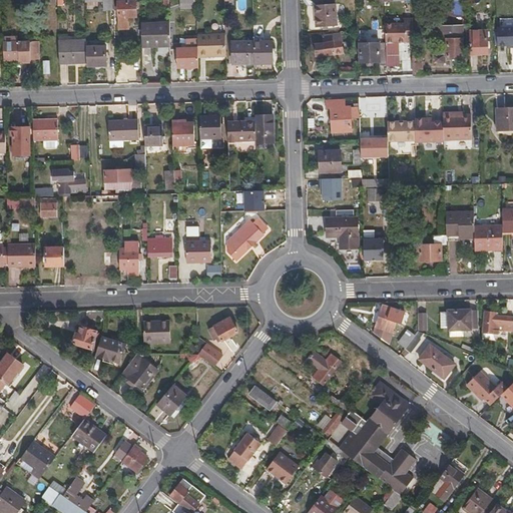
[(113,11),(113,0),(86,0),(87,3),(102,2),(102,11),(113,11)]
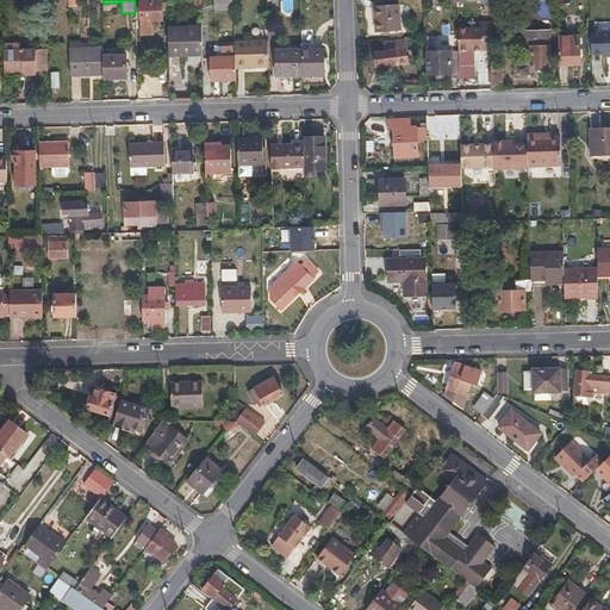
[(373,0),(375,33),(400,32),(398,0),(373,0)]
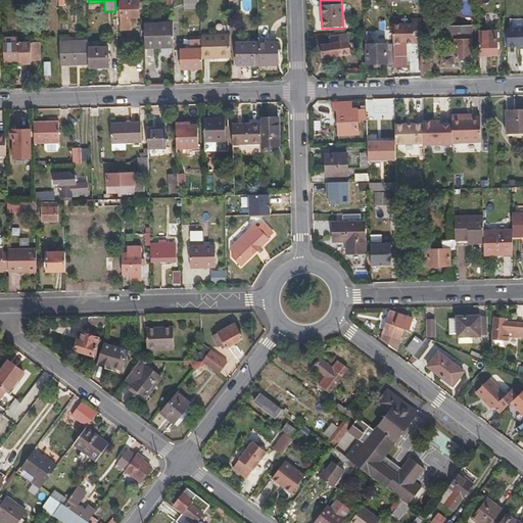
[(131,16),(138,15),(138,1),(120,1),(121,28),(131,28),(131,16)]
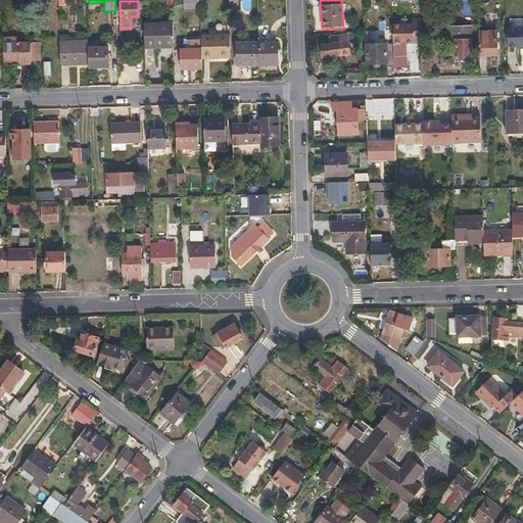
[(421,44),(421,28),(420,20),(412,20),(412,25),(392,25),(392,33),(392,44),(421,44)]
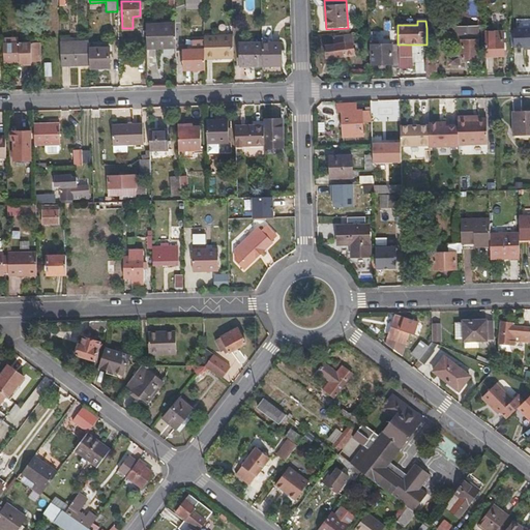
[(175,45),(175,42),(175,22),(145,23),(146,43),(146,48),(162,48),(162,45),(175,45)]
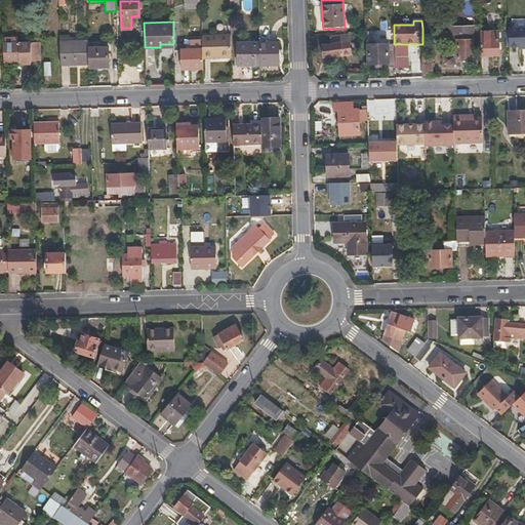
[(456,45),(463,45),(463,40),(459,40),(460,39),(473,39),(473,26),(449,27),(449,40),(455,39),(455,45),(449,45),(449,55),(442,55),(443,65),(455,65),(455,57),(456,57),(456,45)]
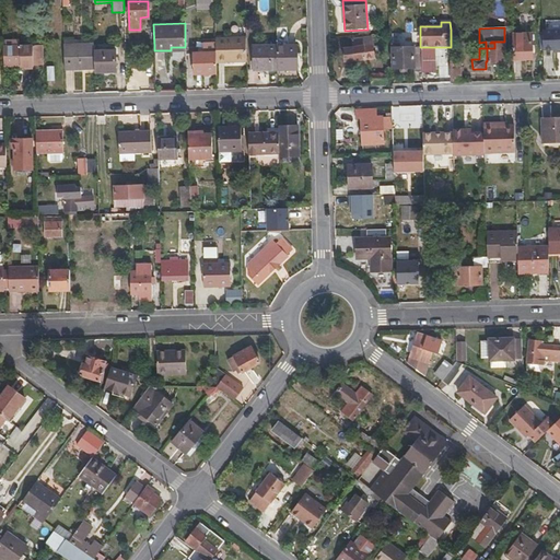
[(559,50),(559,28),(541,30),(543,49),(559,49),(559,50)]
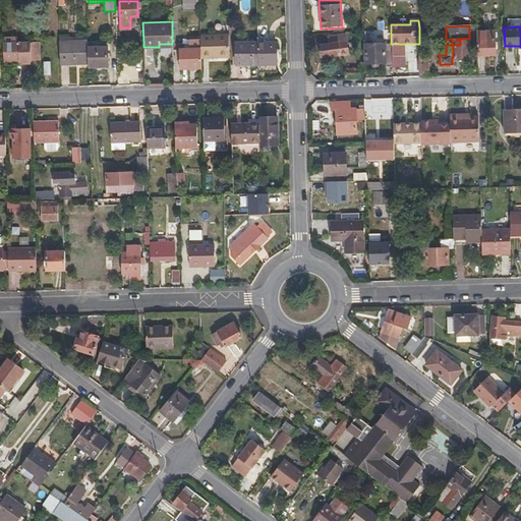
[(476,54),(495,54),(494,31),(475,31),(476,54)]
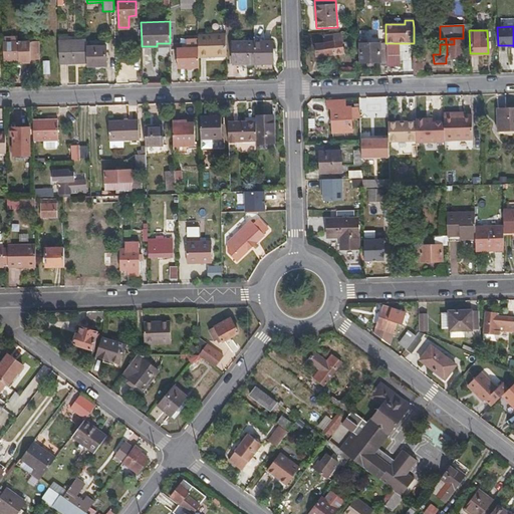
[(225,33),(198,34),(198,39),(198,53),(213,53),(213,55),(226,55),(225,33)]
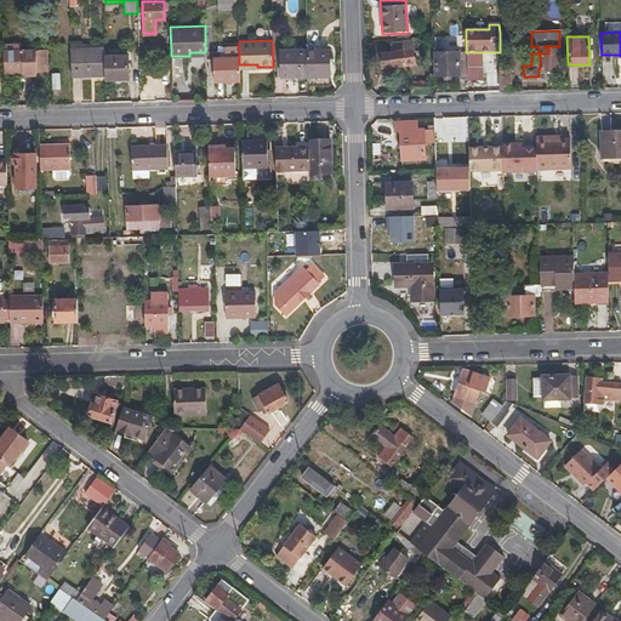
[(389,44),(391,53),(392,67),(414,63),(411,40),(389,44)]
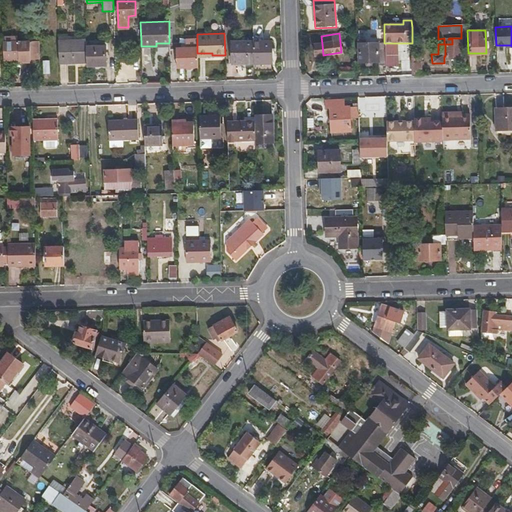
[(198,56),(197,53),(197,39),(187,39),(187,47),(176,47),(176,67),(198,66),(198,56)]
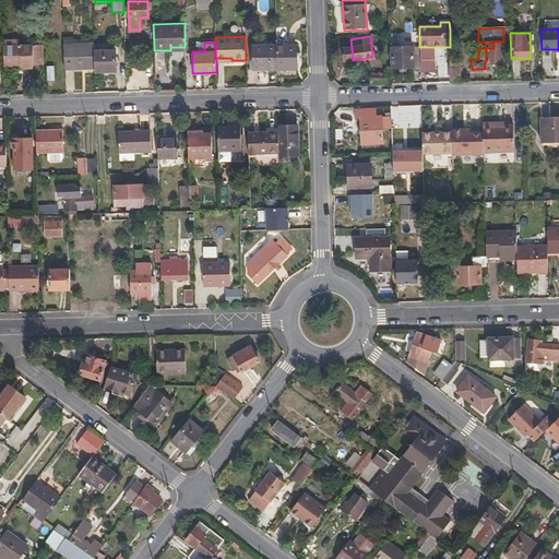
[(503,62),(503,43),(494,43),(494,48),(486,48),(486,61),(486,62),(503,62)]
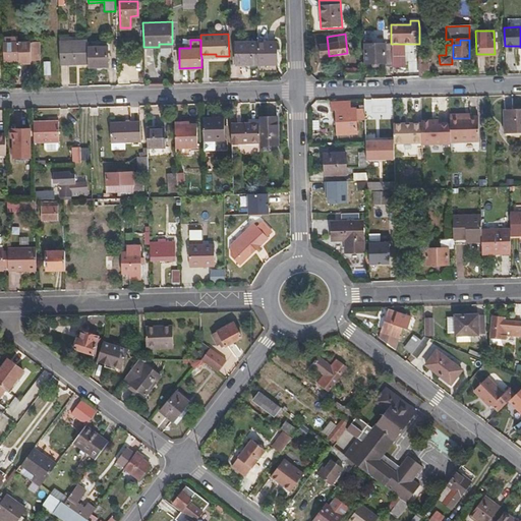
[(60,63),(88,62),(88,41),(59,42),(60,63)]
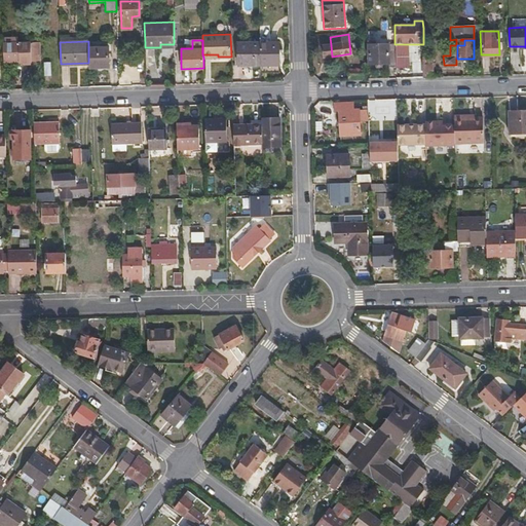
[(20,62),(31,62),(31,42),(4,43),(4,61),(20,61),(20,62)]
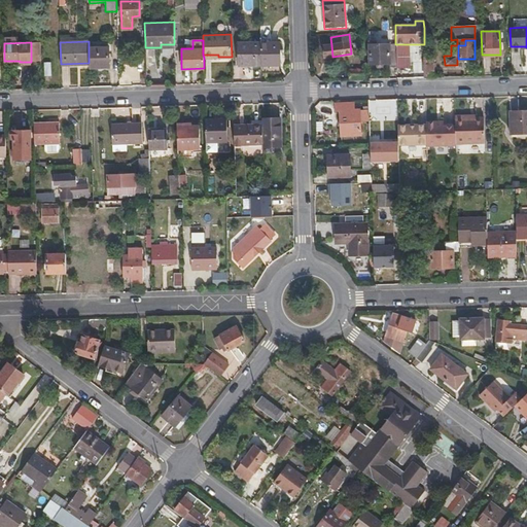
[(395,50),(389,50),(388,42),(369,43),(369,63),(389,63),(389,67),(396,66),(395,50)]
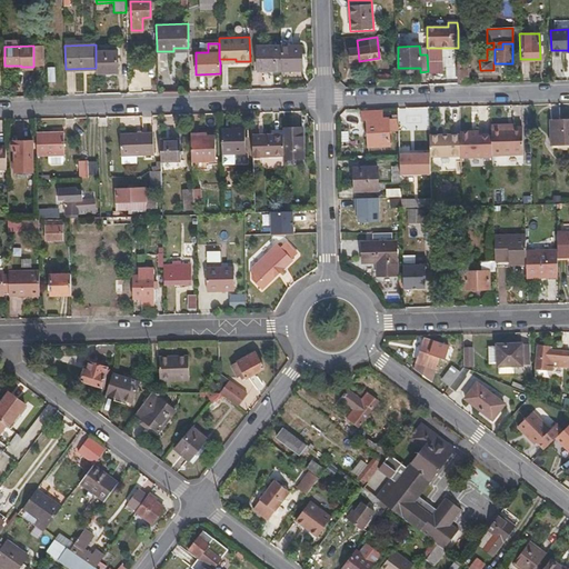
[(258,71),(281,71),(281,48),(258,47),(258,71)]
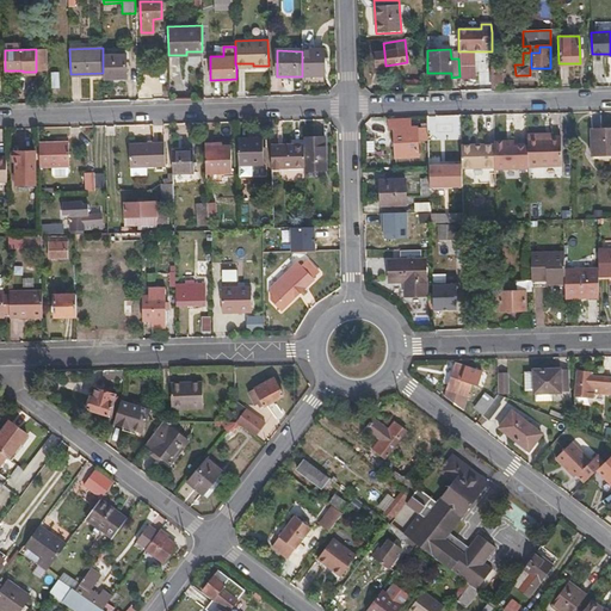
[(323,75),(323,51),(302,51),(302,76),(323,75)]
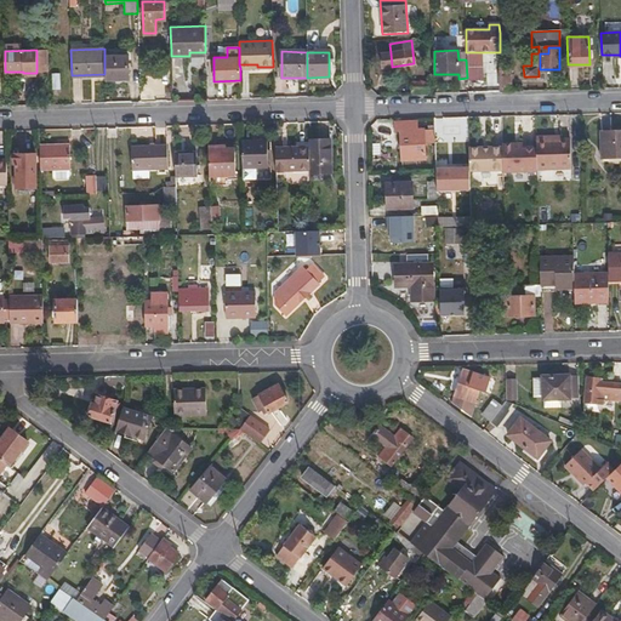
[(380,55),(381,68),(392,67),(391,53),(380,55)]
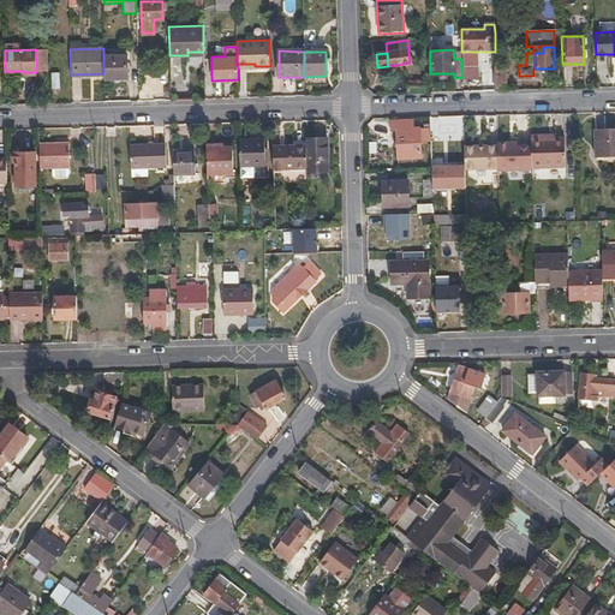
[(105,79),(127,78),(126,55),(105,55),(105,79)]
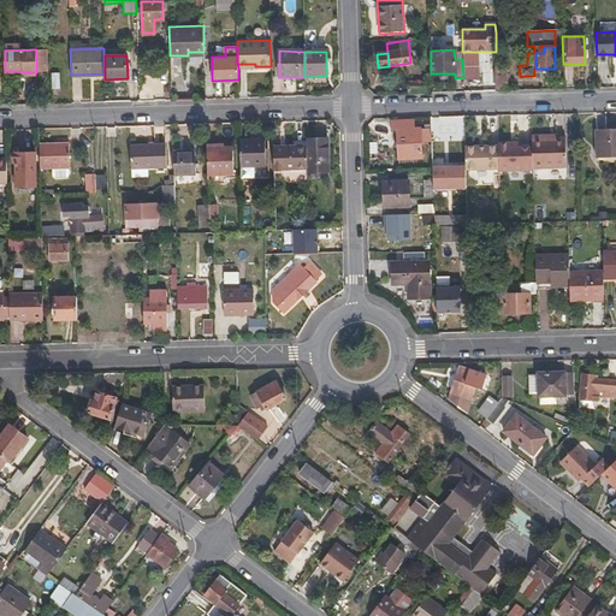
[(497,90),(507,90),(505,73),(497,73),(497,90)]
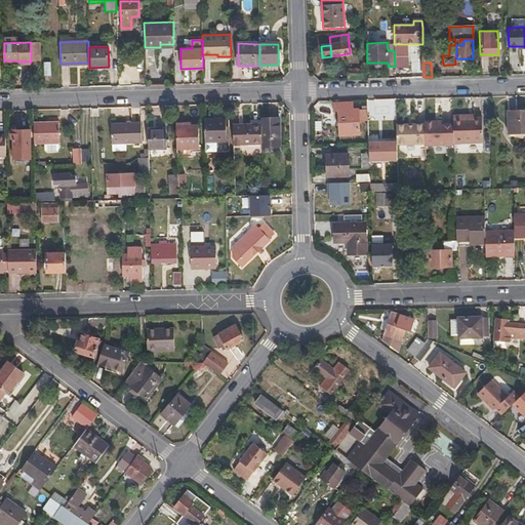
[(348,78),(361,78),(360,70),(347,70),(348,78)]
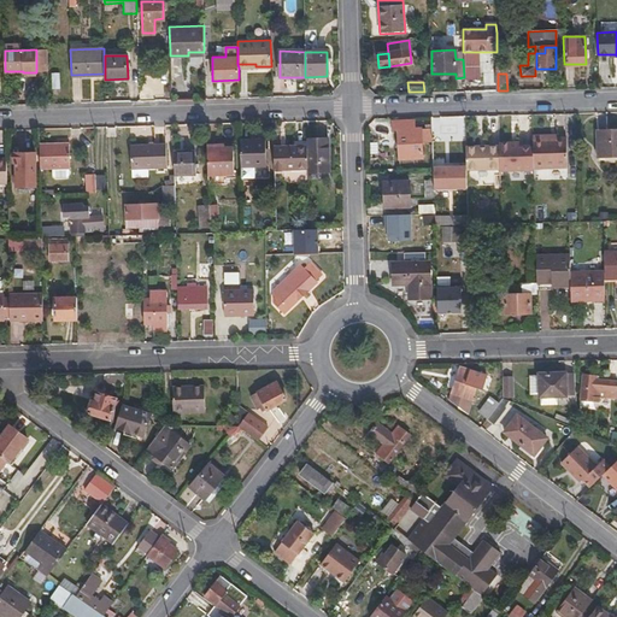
[(421,157),(421,142),(432,142),(432,140),(432,128),(413,129),(413,119),(397,119),(398,158),(421,157)]
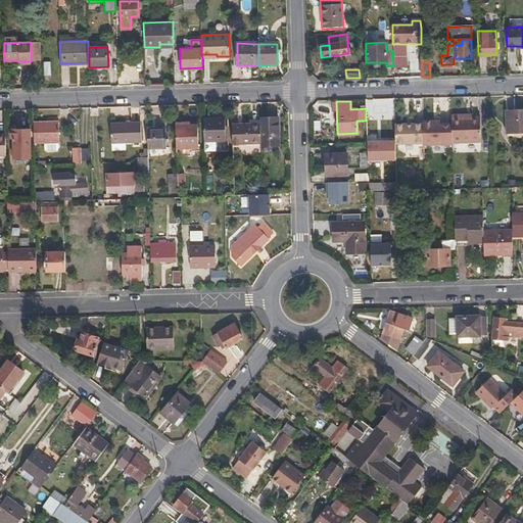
[(522,131),(522,109),(506,110),(507,132),(511,132),(522,131)]
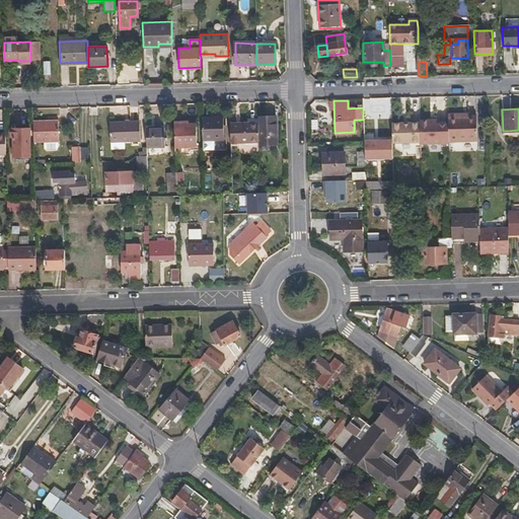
[(468,120),(448,120),(448,124),(448,139),(463,139),(463,141),(475,141),(475,116),(468,116),(468,120)]
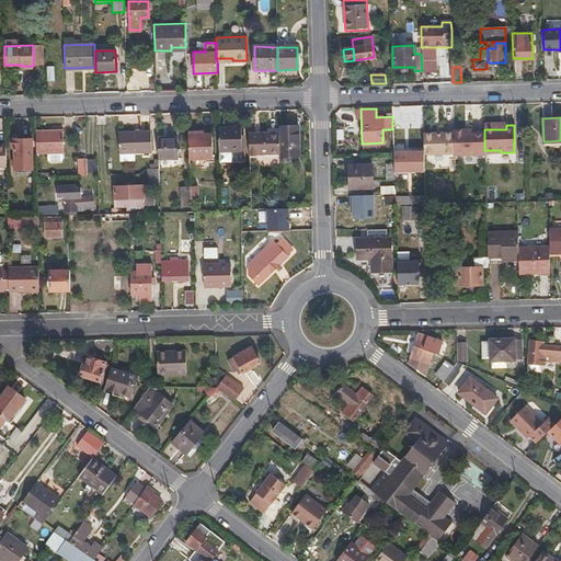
[(298,126),(279,126),(279,132),(279,155),(279,157),(299,156),(298,126)]
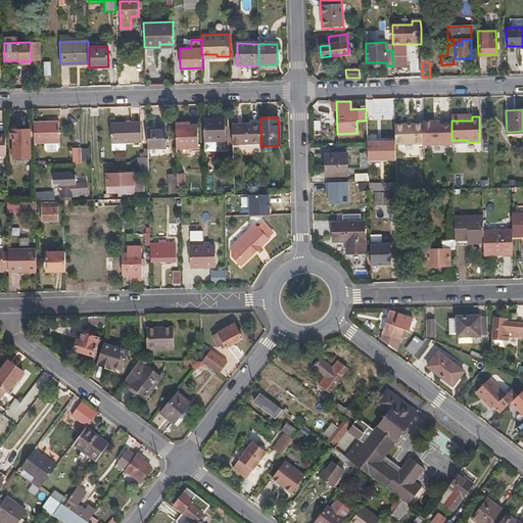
[(226,150),(225,120),(225,119),(205,120),(205,150),(226,150)]
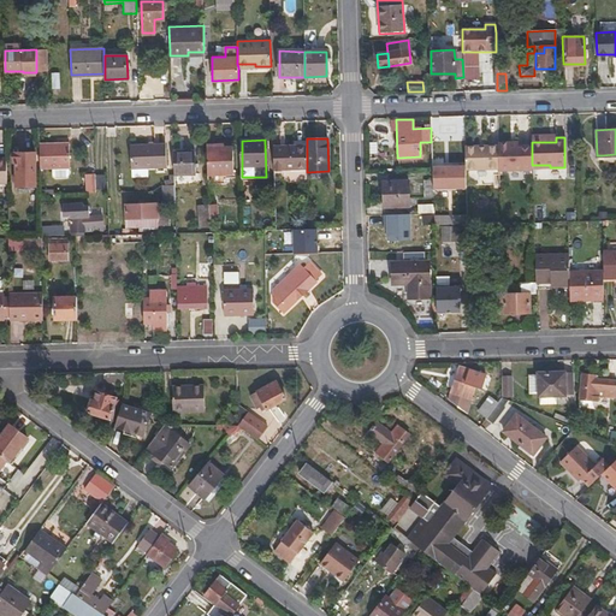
[(456,150),(456,140),(431,140),(431,142),(432,155),(446,154),(446,150),(456,150)]
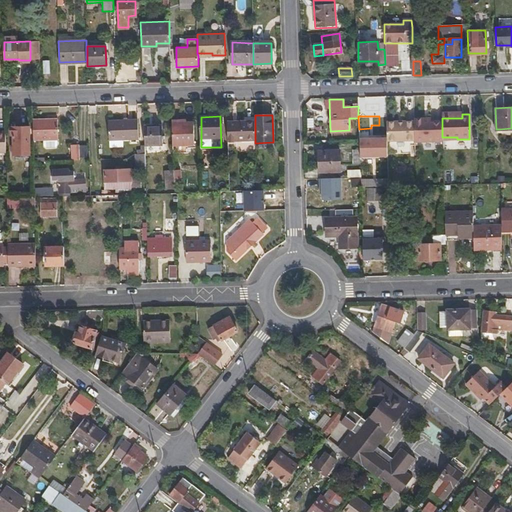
[(32,118),(33,140),(42,139),(57,139),(56,118),(32,118)]
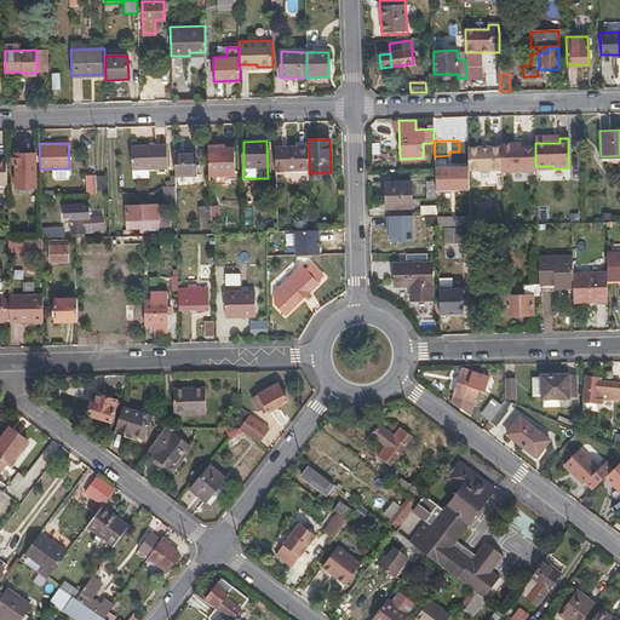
[(512,143),(501,143),(501,145),(501,170),(503,171),(535,171),(535,170),(535,166),(535,148),(522,148),(512,148),(512,143)]
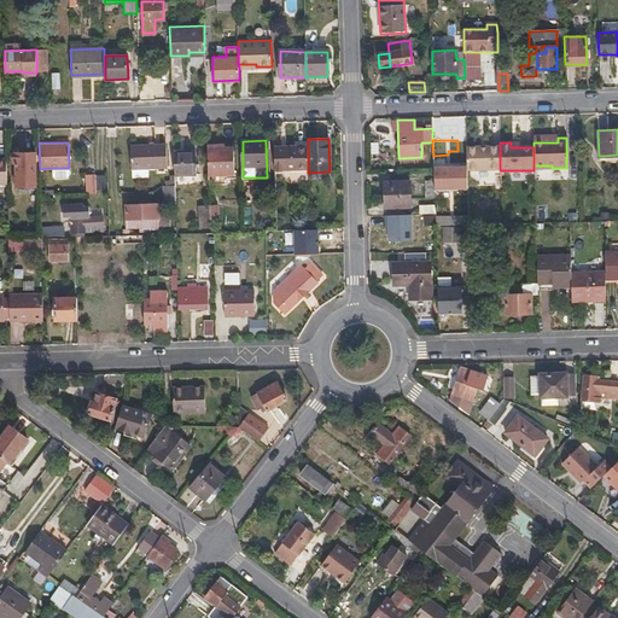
[(132,169),(168,168),(165,144),(130,145),(132,169)]
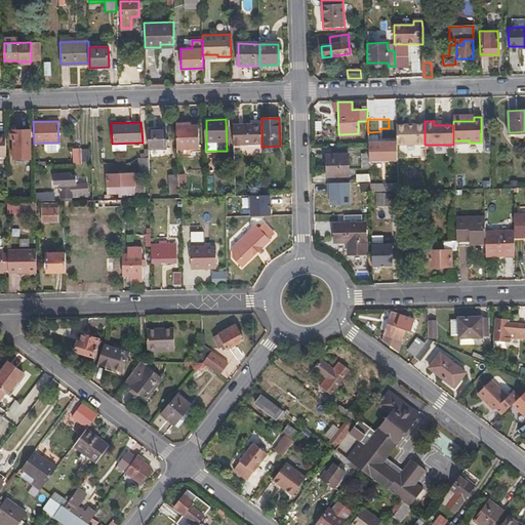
[(233,124),(233,145),(261,145),(261,123),(233,124)]
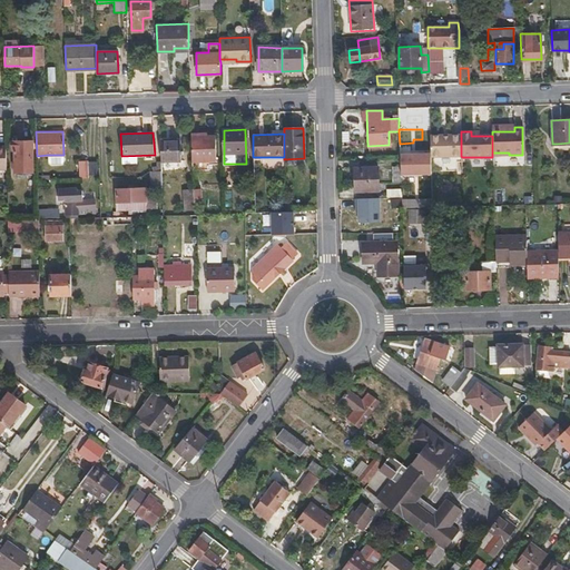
[(430,137),(431,157),(461,156),(461,134),(450,135),(450,137),(430,137)]
